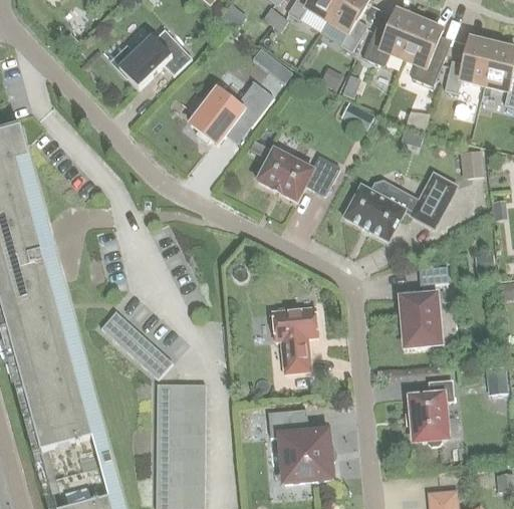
[(327,20),(339,0),(295,0),(288,13),(299,20),(307,7),(327,20)]
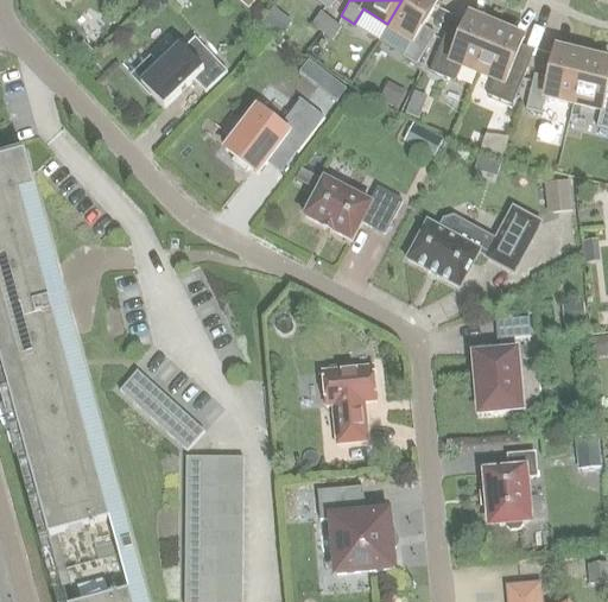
[(401,0),(387,24),(412,38),(403,54),(416,61),(435,31),(423,23),(436,0),(401,0)]
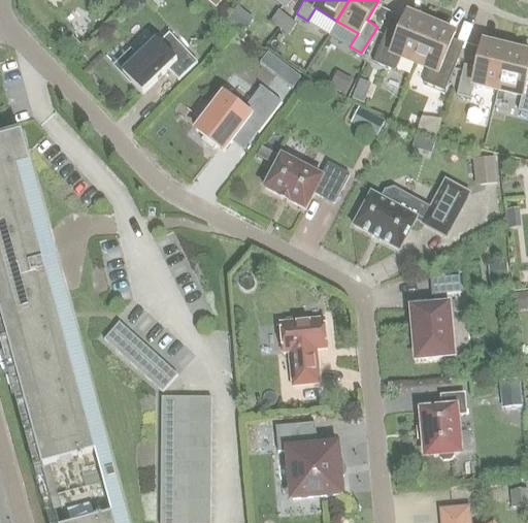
[(278,7),(270,19),(279,25),(288,13),(278,7)]
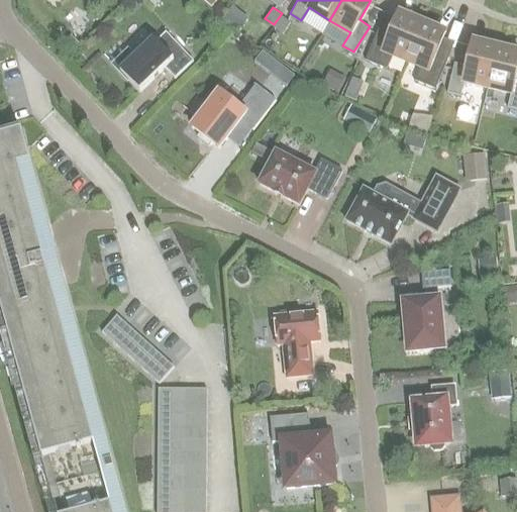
[(406,59),(421,21),(399,12),(400,10),(399,10),(393,24),(381,20),(366,58),(386,67),(392,53),(406,59)]
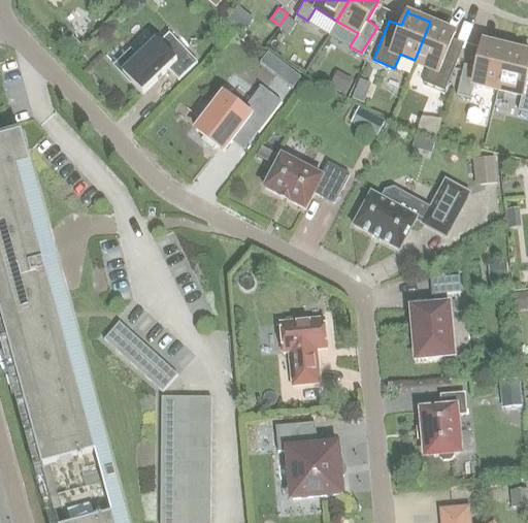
[(288,13),(279,25),(288,32),(296,21),(288,13)]
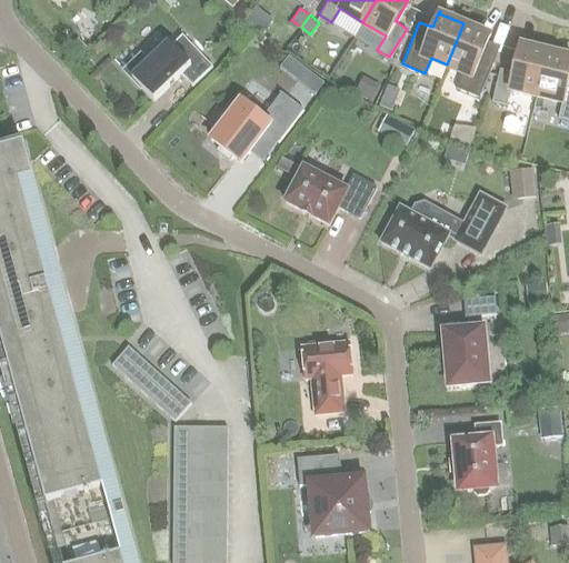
[(488,33),(463,23),(447,64),(462,71),(456,86),(479,96),(496,53),(483,48),(490,32),(489,32),(488,33)]
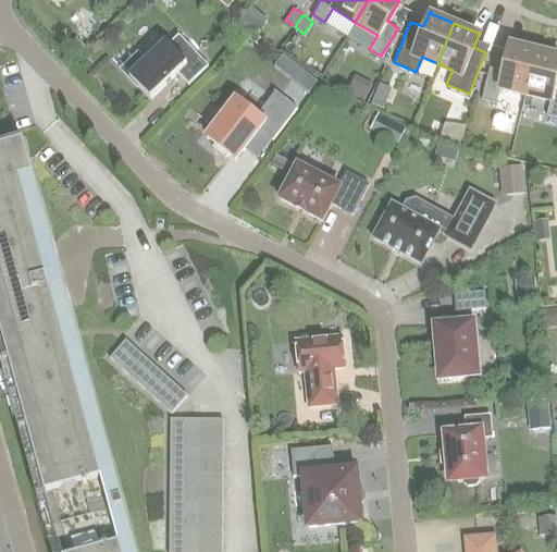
[(165,39),(145,59),(138,51),(122,68),(150,97),(177,71),(188,82),(208,63),(178,32),(168,43),(165,39)]
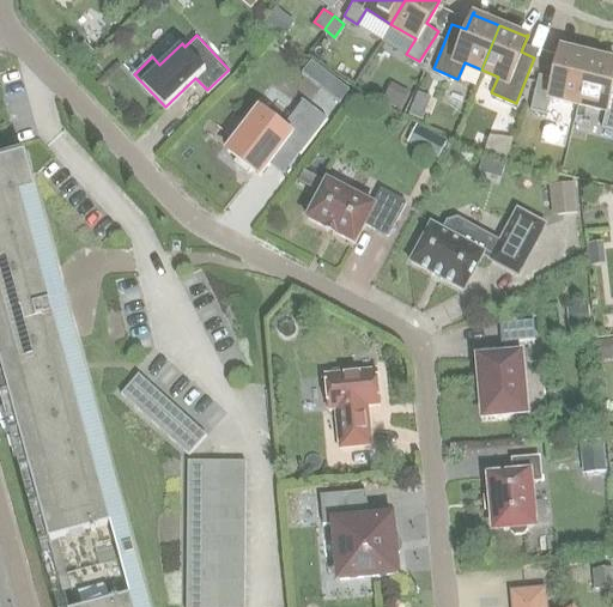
[(84,40),(76,48),(84,56),(93,49),(84,40)]
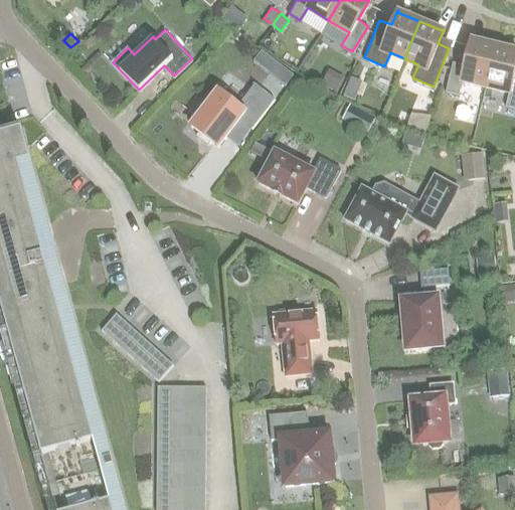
[(485,85),(495,45),(472,40),(472,38),(471,38),(465,63),(453,60),(446,90),(459,94),(462,78),(485,85)]
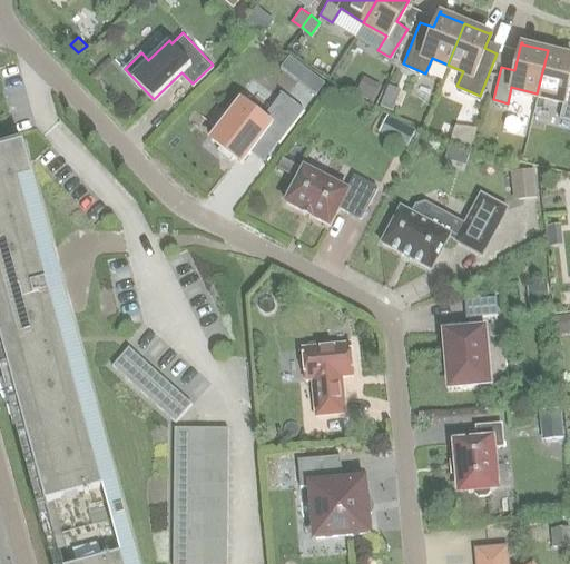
[(569,56),(548,50),(537,94),(563,100),(559,116),(569,118),(569,83),(568,83),(569,75),(569,56)]
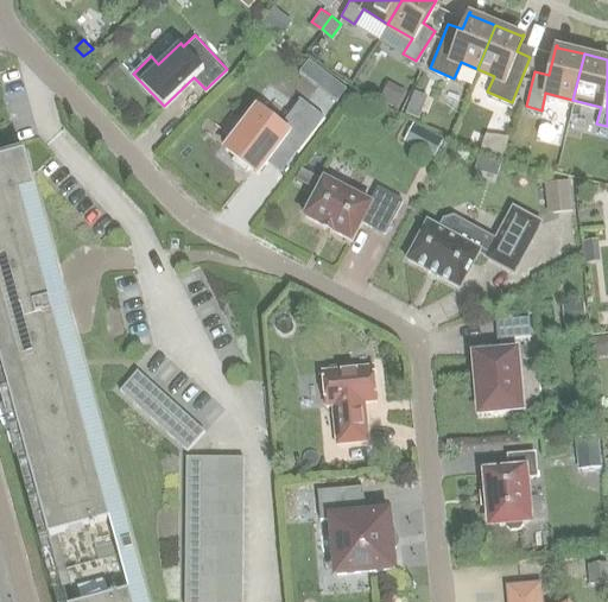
[(346,88),(325,73),(317,84),(336,99),(346,88)]
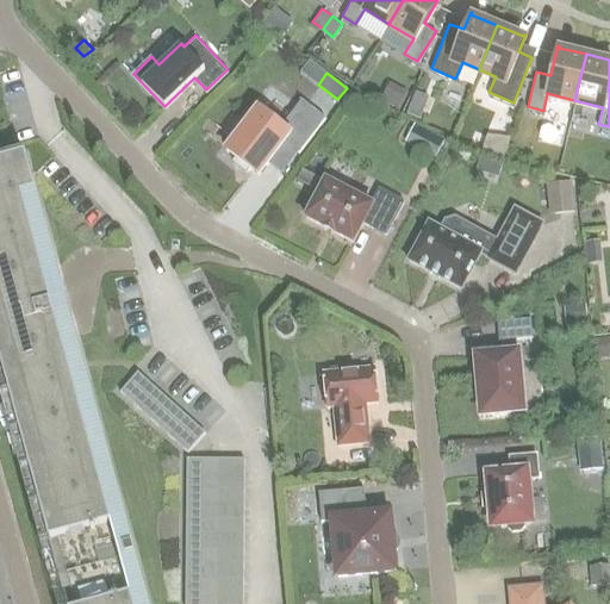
[(399,106),(404,97),(393,92),(388,101),(399,106)]
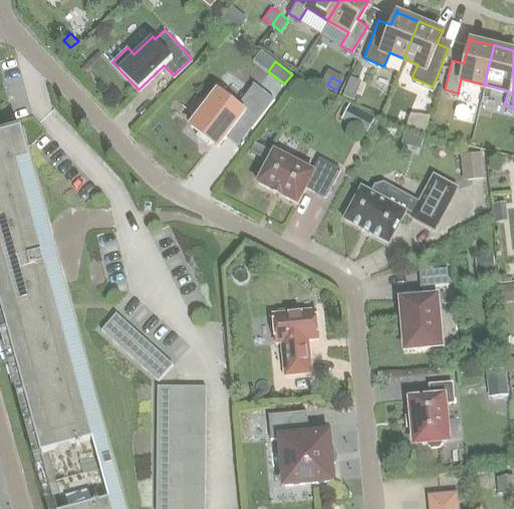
[(218,145),(239,116),(251,124),(250,124),(251,125),(273,96),(254,81),(236,104),(217,89),(190,123),(198,130),(196,134),(207,143),(209,139),(218,145)]
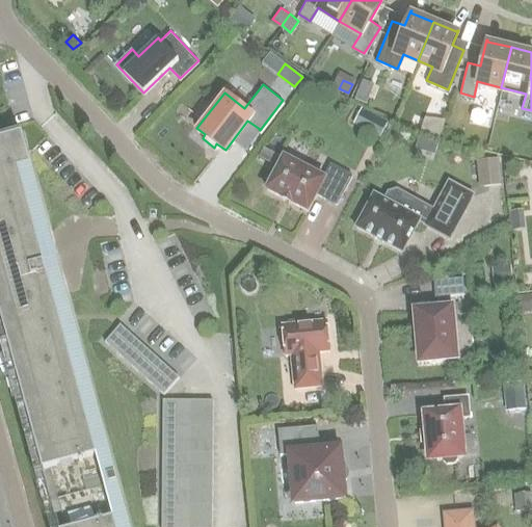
[(440,131),(441,115),(421,113),(419,128),(440,131)]
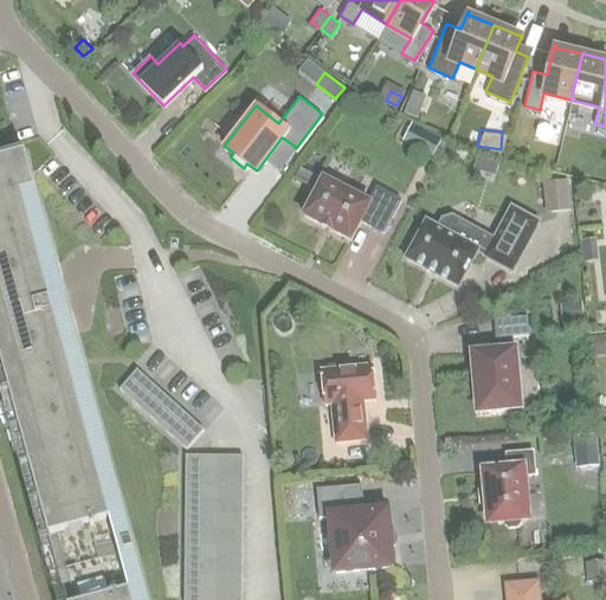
[(432,153),(442,135),(433,130),(424,148),(432,153)]
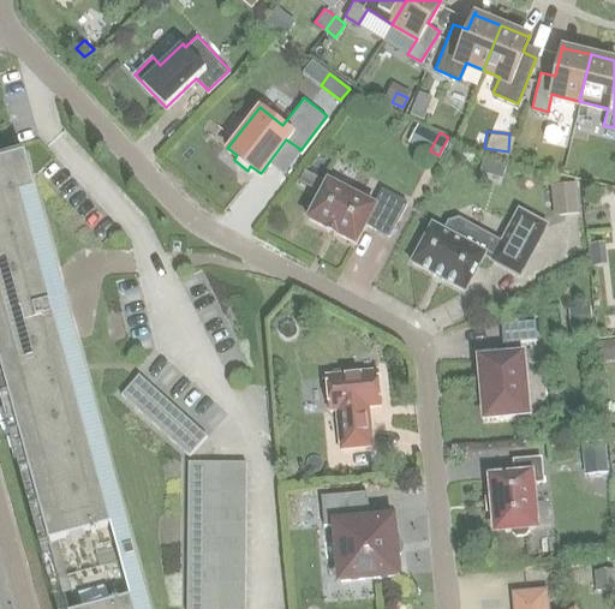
[(36,190),(25,151),(0,159),(0,363),(66,608),(133,608),(22,195),(36,190)]
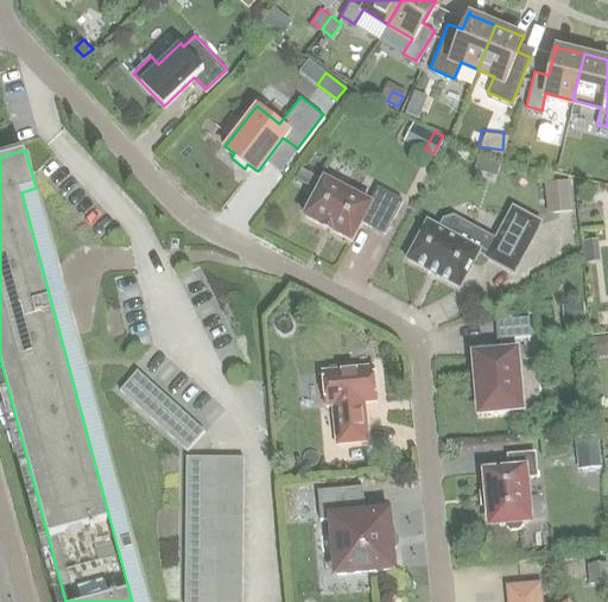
[(301,165),(292,182),(311,191),(315,194),(323,177),(301,165)]
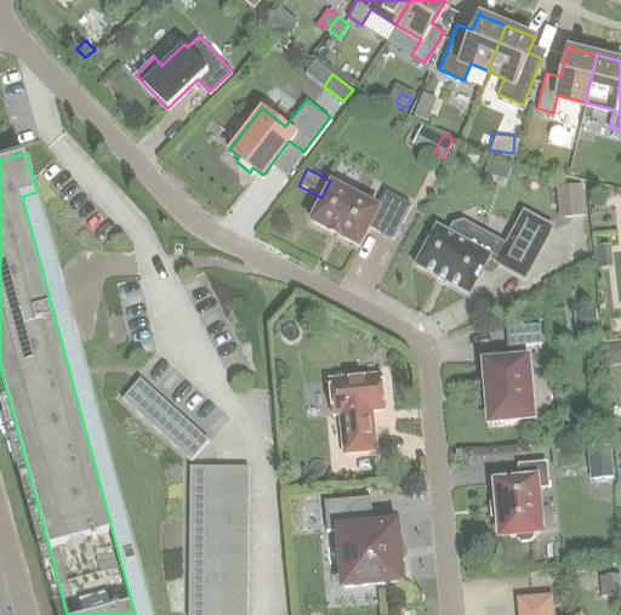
[(392,237),(410,203),(385,189),(376,205),(330,181),(322,198),(318,195),(308,212),(313,215),(311,218),(329,228),(340,234),(341,234),(358,244),(369,225),(392,237)]
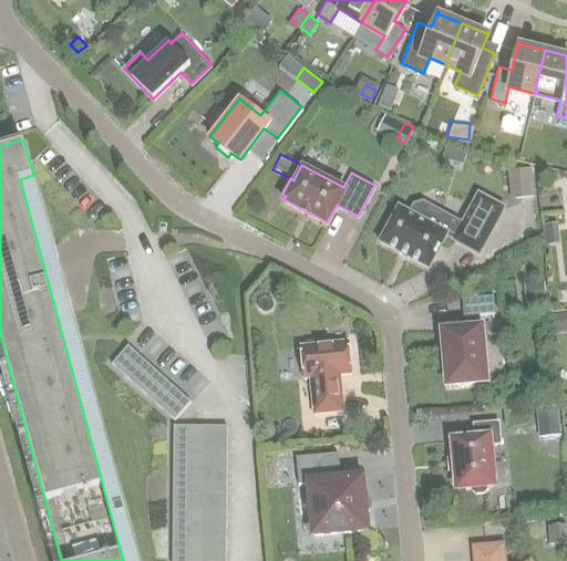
[(511,197),(535,194),(532,165),(507,168),(511,197)]
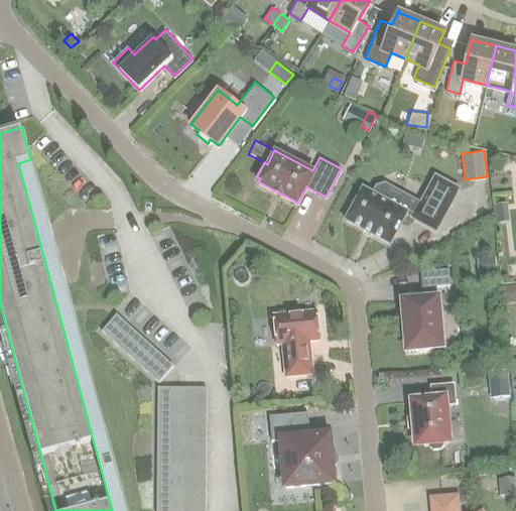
[(362,185),(345,218),(389,242),(406,211),(413,215),(412,216),(435,229),(447,206),(424,193),(418,205),(382,185),(375,188),(373,192),(362,185)]
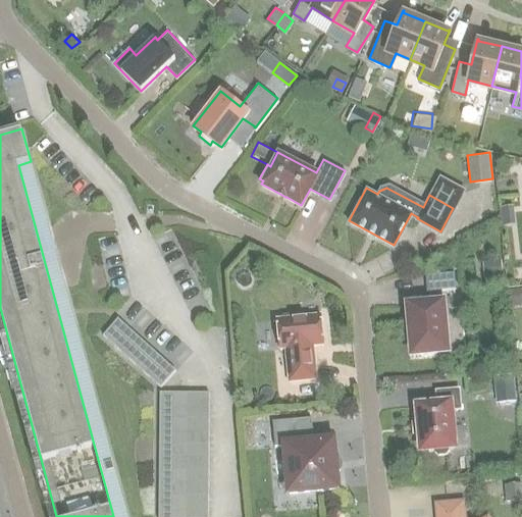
[(502,275),(500,258),(482,259),(483,276),(502,275)]
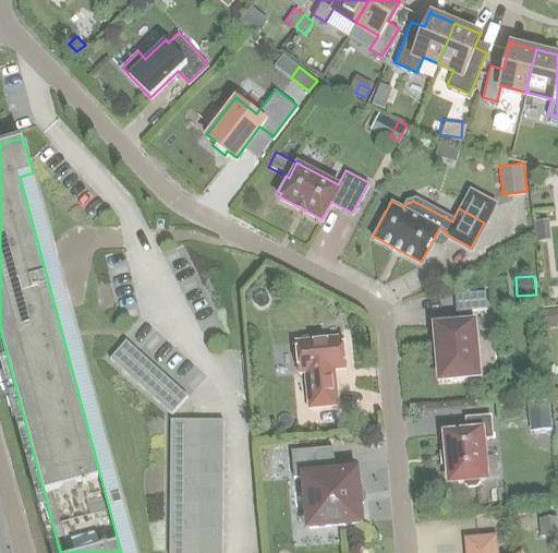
[(458,322),(436,324),(440,376),(477,373),(471,308),(486,307),(485,289),(455,291),(458,322)]
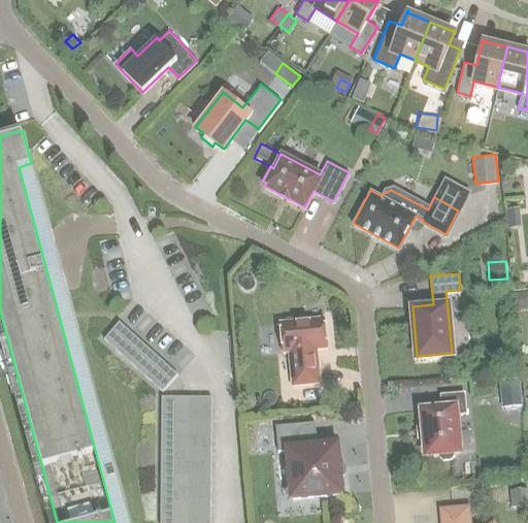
[(527,288),(514,290),(516,306),(527,305),(527,288)]
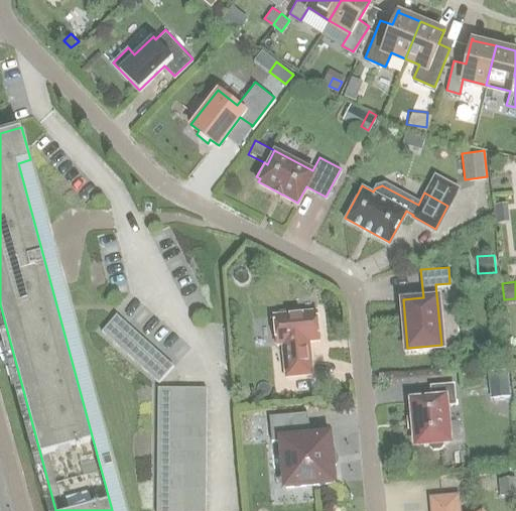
[(285,375),(312,372),(308,339),(318,338),(315,308),(295,310),(295,307),(279,309),(279,312),(273,312),(276,343),(281,342),(285,375)]
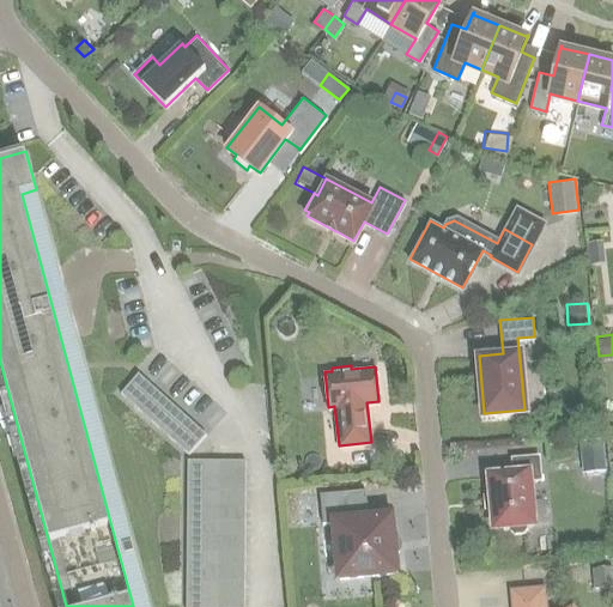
[(129,381),(138,388),(140,390),(150,381),(138,371),(129,381)]
